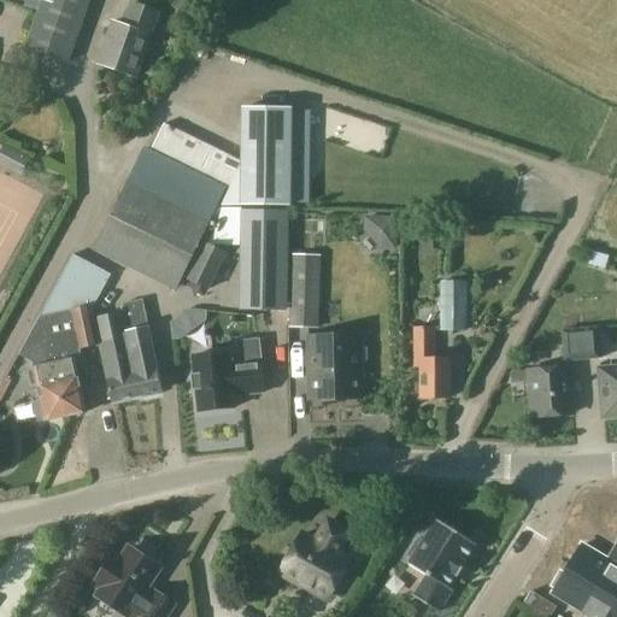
[(69,64),(89,0),(41,0),(25,48),(69,64)]
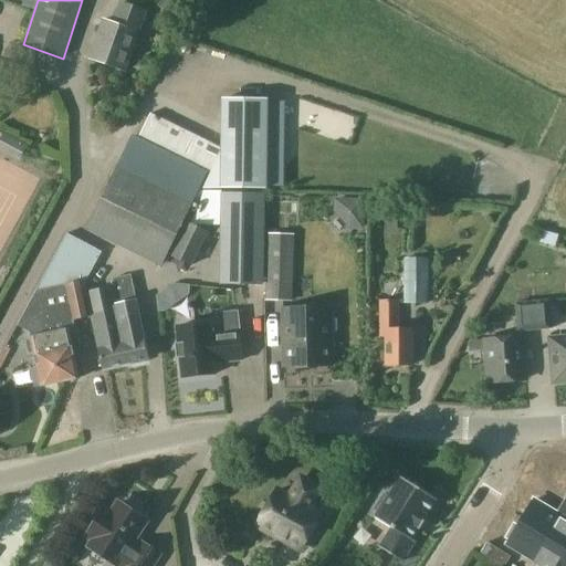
[(137,33),(146,10),(123,2),(115,25),(103,21),(90,58),(125,70),(137,33)]
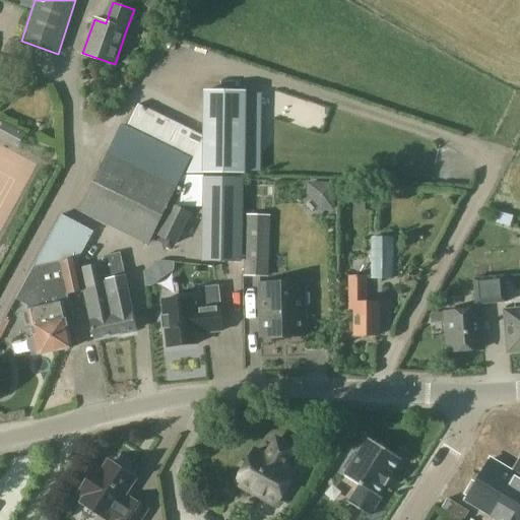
[(206,140),(206,172),(247,172),(248,93),(207,92),(206,140)]
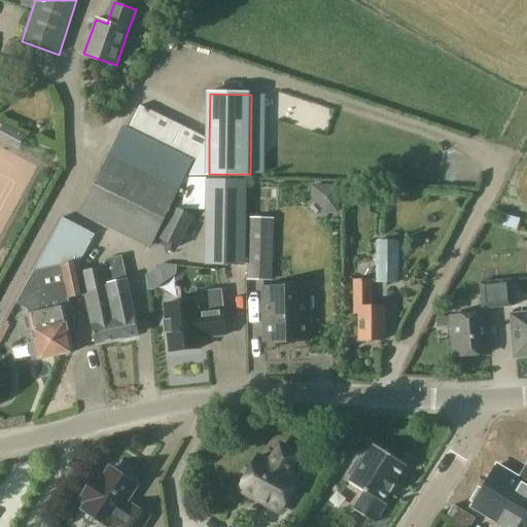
[(140,108),(129,132),(191,164),(192,164),(188,174),(209,174),(209,142),(140,108)]
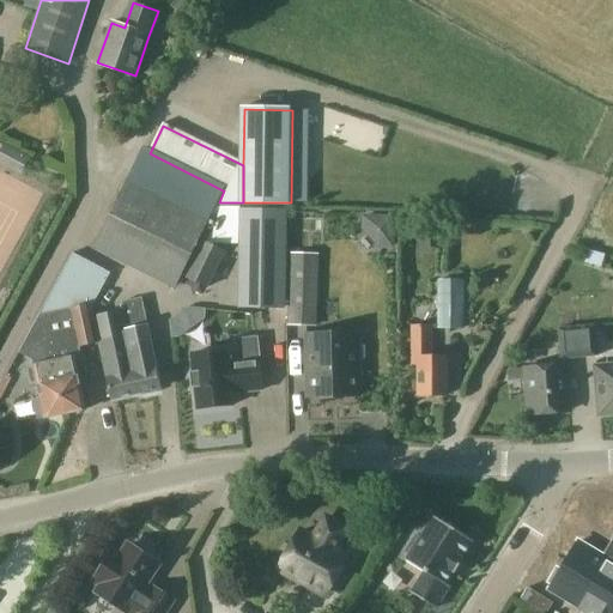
[(0,162),(20,174),(29,159),(5,146),(0,155),(0,162)]
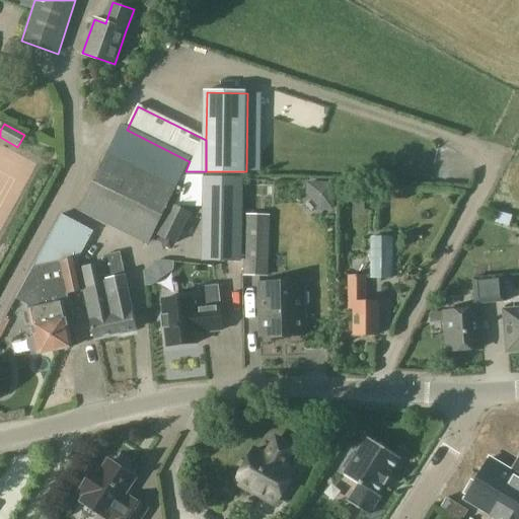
[(148,242),(189,161),(127,130),(121,128),(113,144),(81,210),(148,242)]
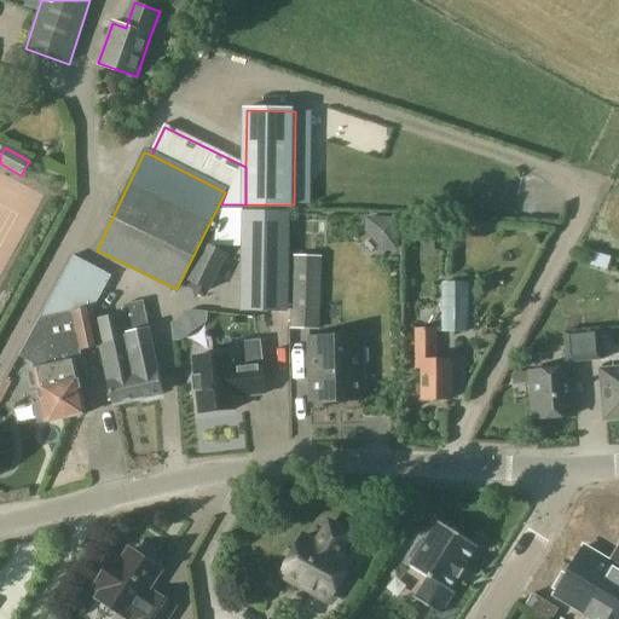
[(289,312),(290,214),(247,214),(246,311),(289,312)]
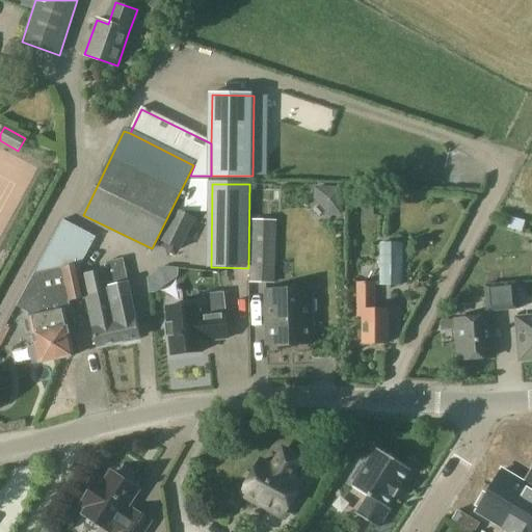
[(179,250),(194,221),(178,213),(162,242),(179,250)]
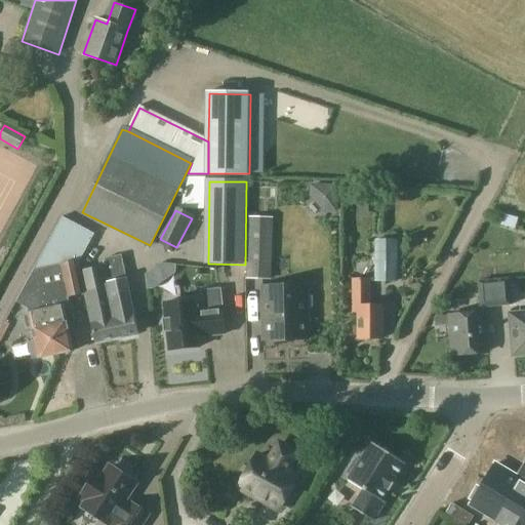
[(274,216),(249,215),(248,276),(271,277),(274,216)]
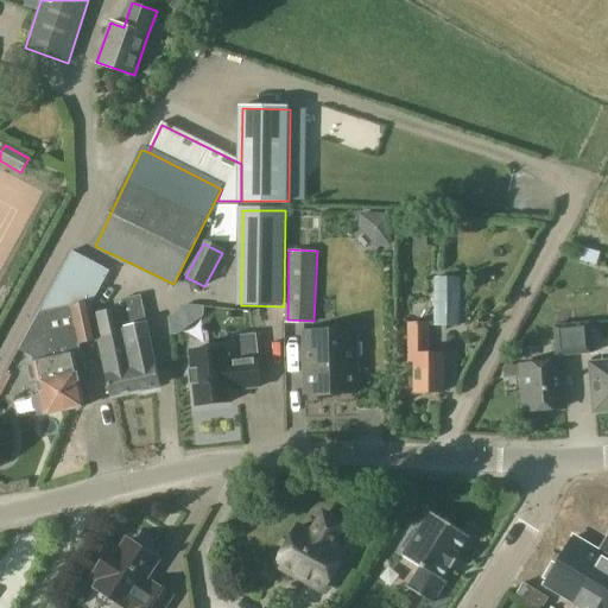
[(458,325),(458,277),(438,276),(438,325),(458,325)]
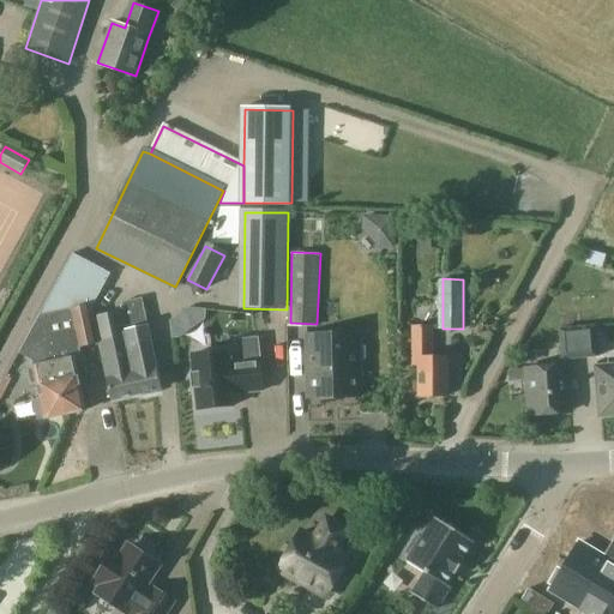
[(133,374),(138,393),(162,389),(156,366),(155,366),(146,326),(148,326),(144,308),(142,299),(124,302),(125,308),(126,311),(131,331),(127,332),(136,373),(133,374)]
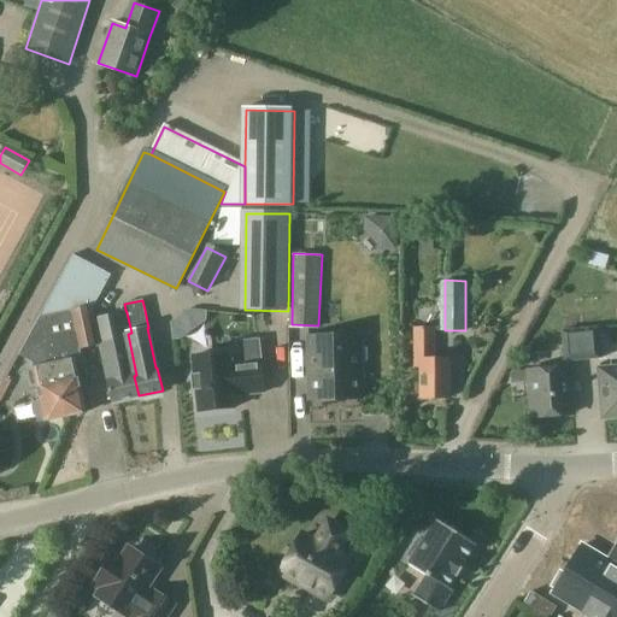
[(100,345),(95,318),(93,310),(93,306),(77,310),(71,311),(58,313),(43,317),(42,317),(21,356),(33,362),(31,357),(45,354),(42,339),(53,336),(57,353),(59,364),(56,364),(57,369),(64,407),(66,417),(87,412),(80,376),(78,377),(75,363),(82,362),(80,350),(100,345)]
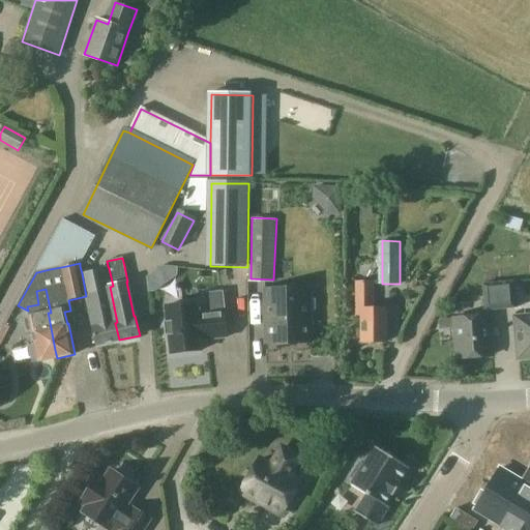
[(95,345),(119,340),(115,323),(117,322),(110,287),(113,286),(109,268),(82,273),(86,296),(92,325),(91,325),(95,345)]
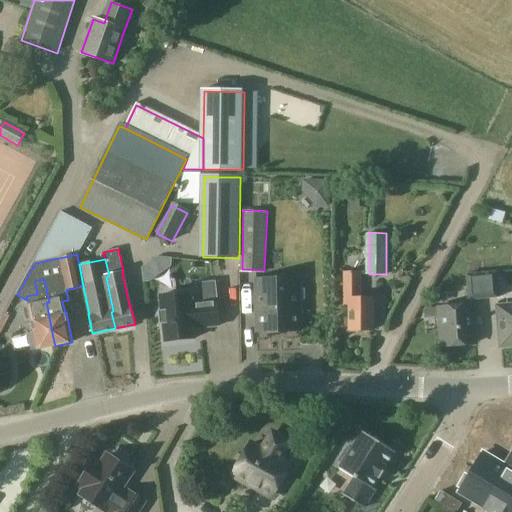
[(374,330),(374,298),(360,298),(360,272),(344,272),(344,304),(349,304),(349,330),(374,330)]
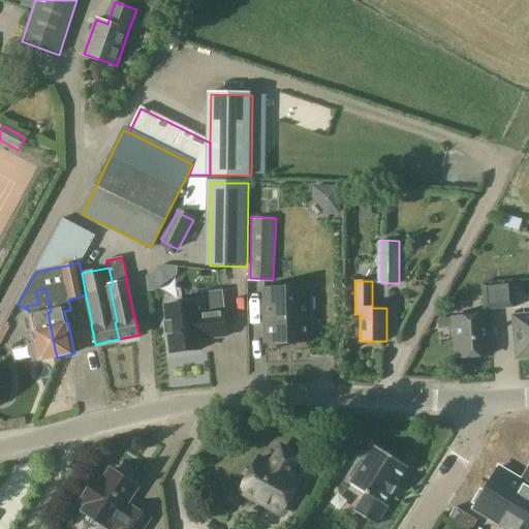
[(484,310),(498,310),(496,286),(483,287),(484,310)]
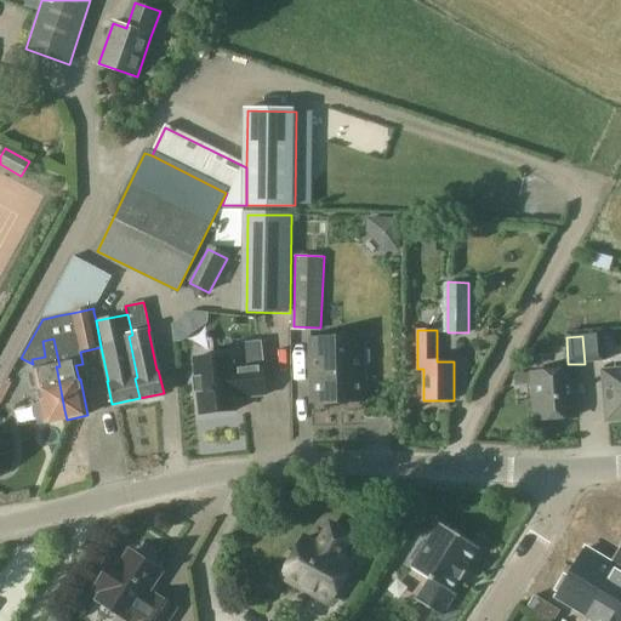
[(582,336),(585,364),(602,363),(600,336),(582,336)]
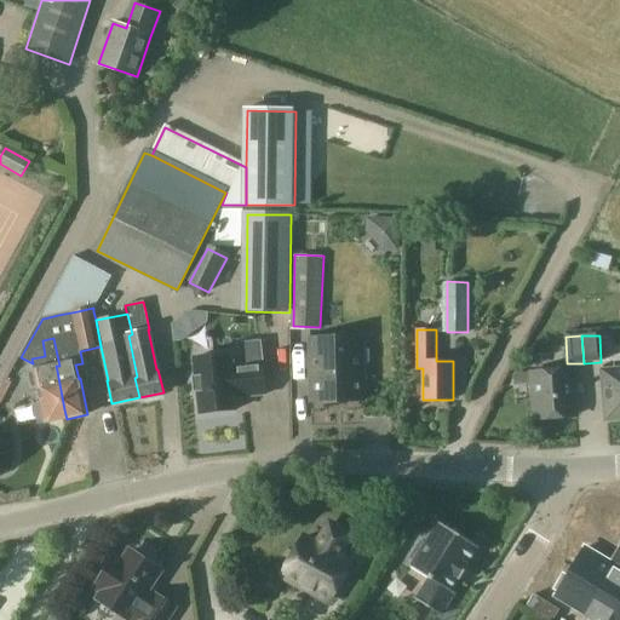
[(45,423),(67,419),(64,409),(57,371),(56,366),(59,366),(57,355),(53,338),(42,340),(45,356),(32,359),(33,363),(34,371),(35,369),(45,423)]
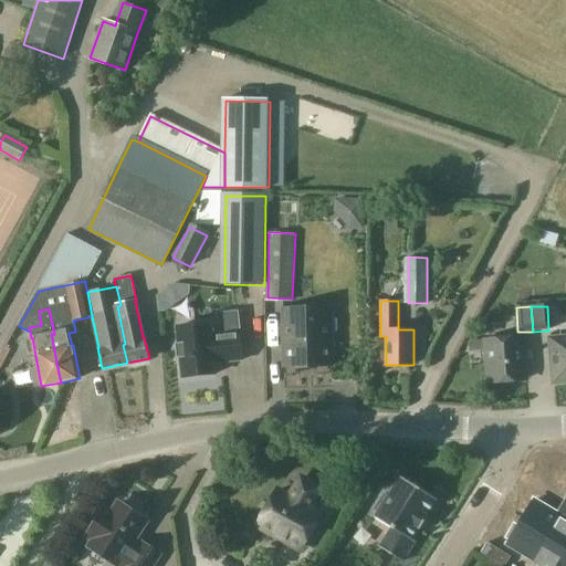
[(283,366),(327,365),(325,310),(297,311),(297,312),(284,313),(285,339),(282,339),(283,366)]
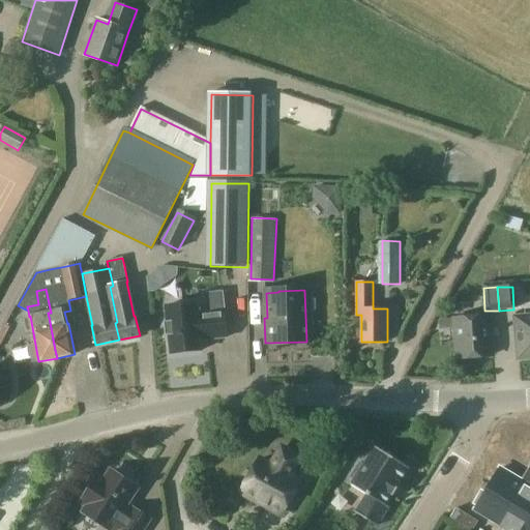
[(168,321),(165,322),(166,335),(170,335),(171,353),(202,350),(201,339),(209,337),(210,339),(227,337),(223,292),(205,294),(206,304),(198,305),(198,303),(167,306),(168,321)]
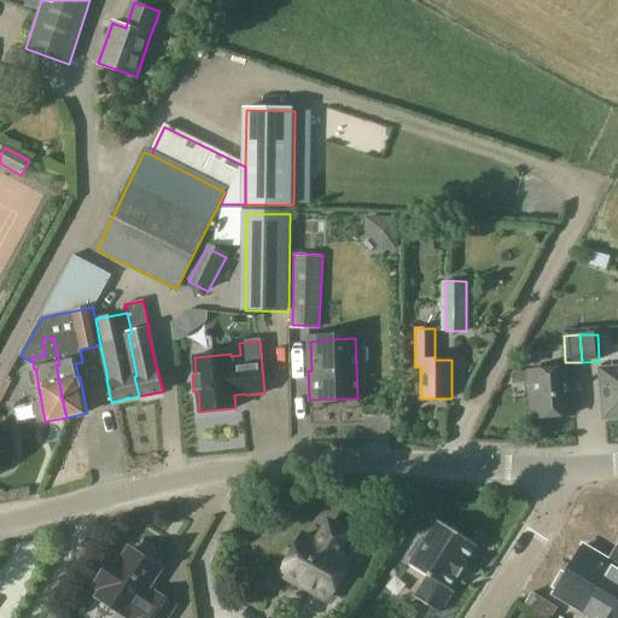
[(572,414),(569,368),(530,372),(531,382),(534,380),(535,396),(532,396),(534,418),(572,414)]
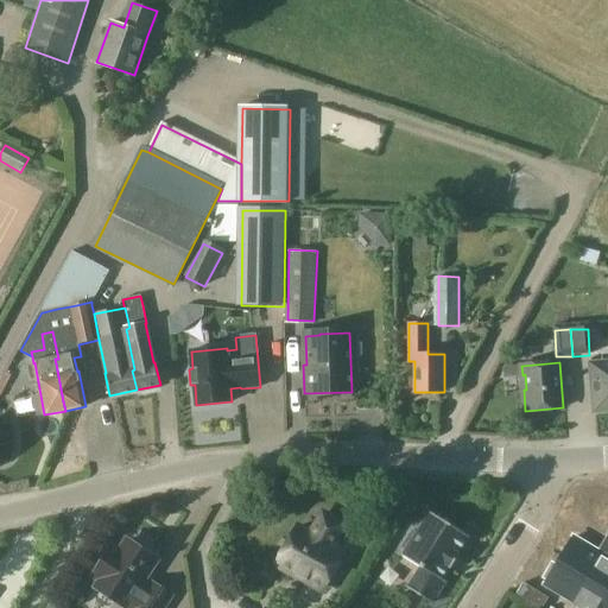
[(595,411),(607,410),(607,362),(590,365),(595,411)]
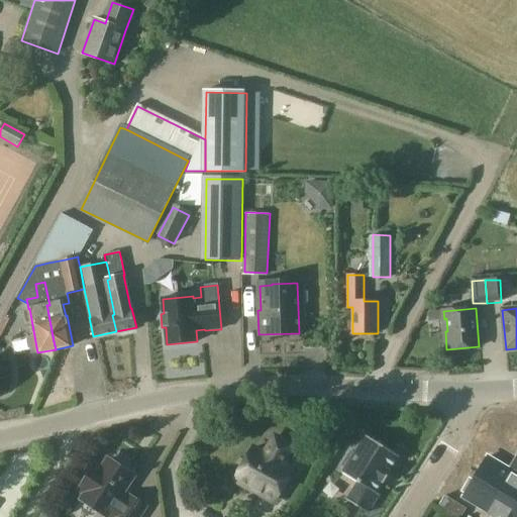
[(0,320),(0,334),(13,336),(14,322),(0,320)]
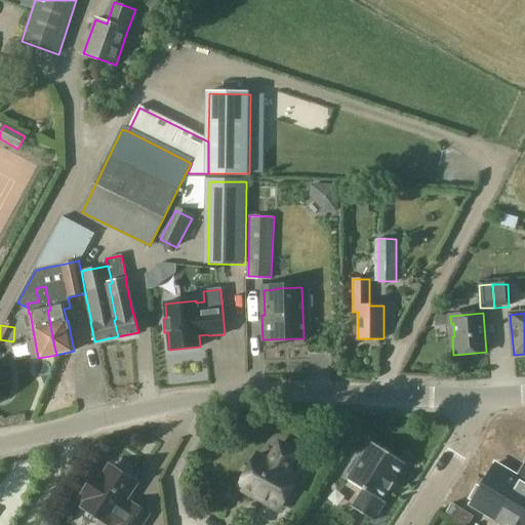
[(286,471),(295,454),(279,445),(270,462),(258,456),(241,488),(277,509),(295,476),(286,471)]
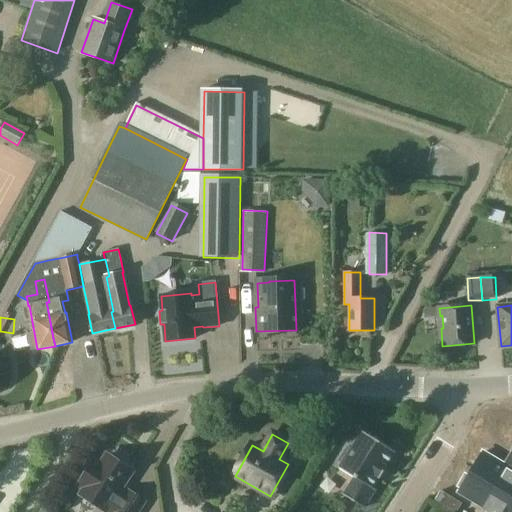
[(395,452),(360,435),(351,450),(347,447),(338,462),(342,464),(339,469),(355,478),(344,496),(364,509),(378,490),(373,486),(379,478),(381,479),(387,468),(386,467),(395,452)]
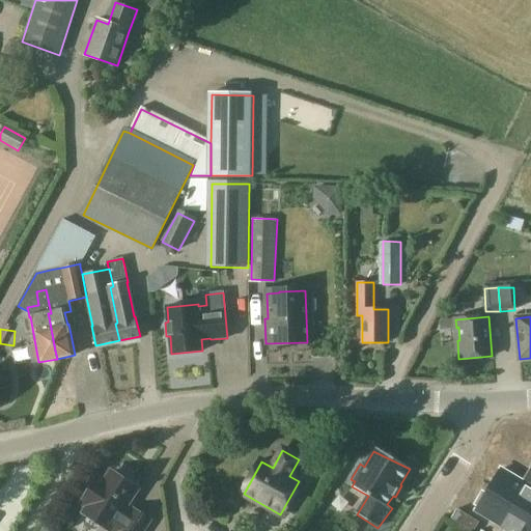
[(116,471),(113,469),(106,480),(100,476),(84,500),(90,504),(86,511),(111,527),(113,525),(119,529),(117,530),(141,530),(151,518),(134,506),(132,509),(126,505),(138,485),(132,481),(131,476),(120,469),(116,471)]
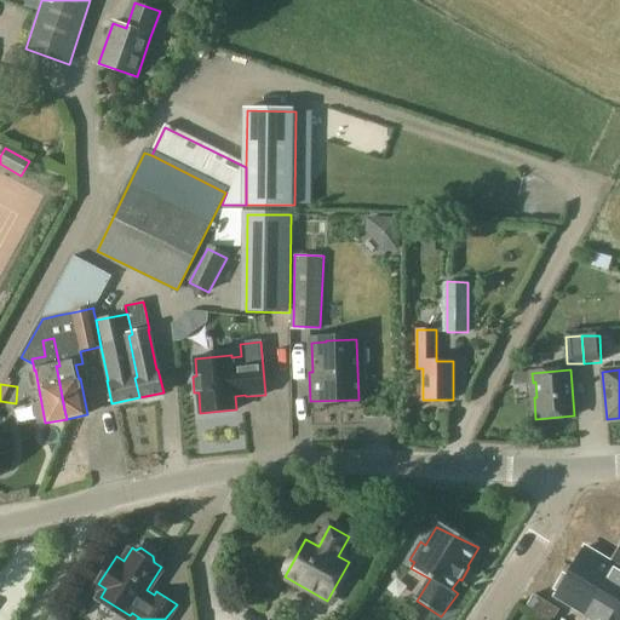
[(563,574),(555,590),(558,592),(556,596),(586,614),(584,616),(590,619),(596,619),(619,580),(619,569),(613,564),(585,549),(584,549),(589,552),(580,566),(577,562),(567,577),(563,574)]
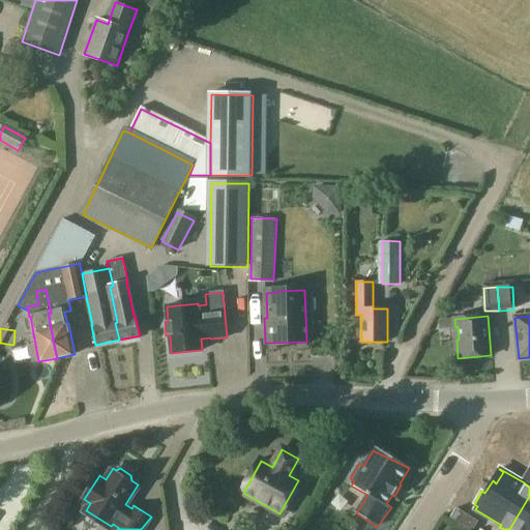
[(529,529),(529,496),(509,529),(529,529)]
